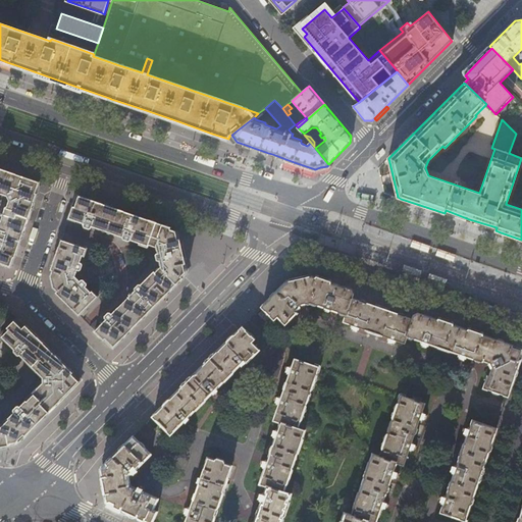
[(268,153),(251,147),(249,152),(266,158),(268,153)]
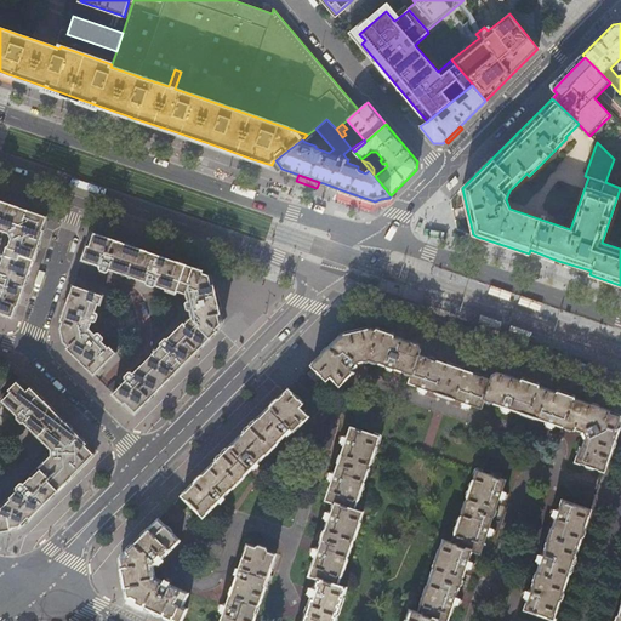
[(455,194),(463,187),(463,186),(463,183),(462,182),(461,181),(461,182),(460,183),(459,184),(454,188),(453,189),(453,191),(453,192),(454,193),(455,194)]
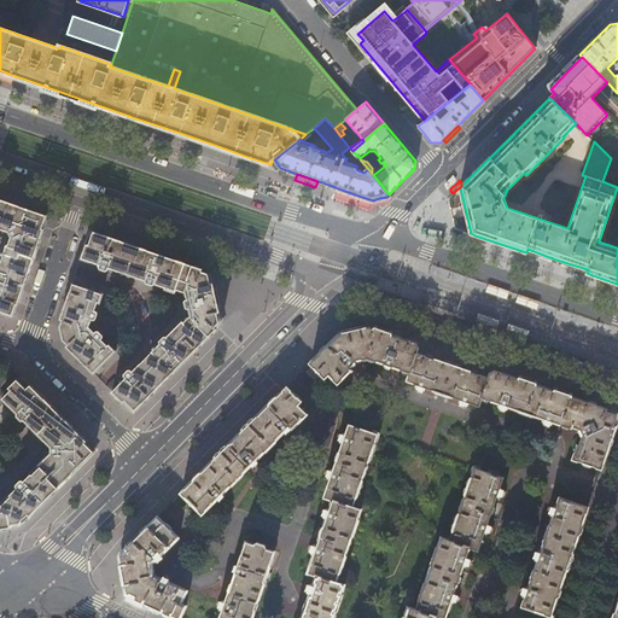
[(351,193),(338,188),(336,197),(369,209),(373,200),(351,193)]
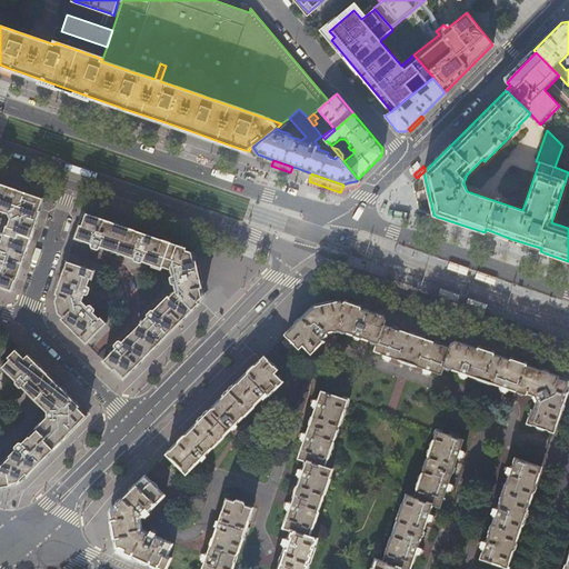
[(0,288),(0,287),(13,291),(45,199),(35,195),(5,185),(0,182),(0,212),(2,211),(9,213),(11,218),(9,225),(7,226),(6,229),(5,232),(3,232),(2,235),(3,236),(0,246),(0,288)]
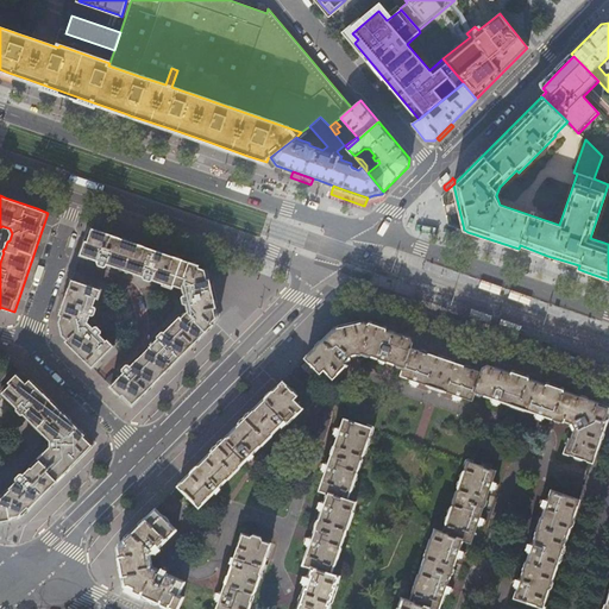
[(111,385),(132,407),(205,333),(219,319),(207,268),(189,262),(157,250),(111,234),(90,227),(81,255),(95,261),(99,262),(100,264),(106,267),(107,265),(108,264),(142,276),(144,277),(144,278),(144,280),(150,282),(152,281),(152,280),(163,283),(162,286),(173,289),(174,286),(180,288),(182,289),(183,296),(181,297),(183,303),(184,306),(186,305),(187,308),(187,312),(186,313),(181,318),(179,315),(170,324),(171,325),(164,332),(163,332),(162,332),(157,337),(157,338),(157,339),(156,340),(154,343),(152,341),(150,344),(151,345),(131,366),(130,365),(129,365),(124,370),(124,371),(124,372),(121,375),(111,385)]
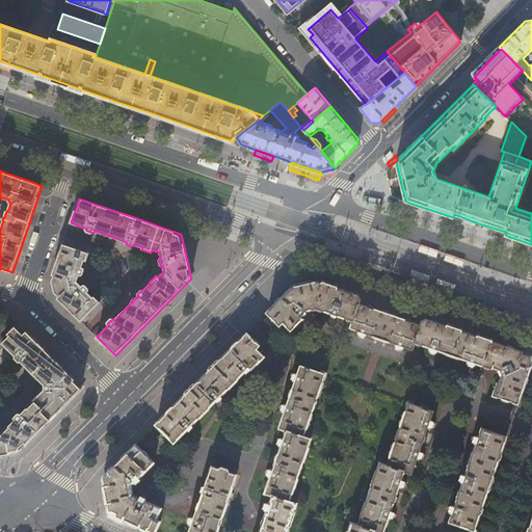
[(57,298),(81,321),(82,319),(86,320),(89,317),(88,313),(100,301),(95,296),(92,297),(89,293),(87,292),(89,290),(89,289),(85,285),(83,286),(82,287),(77,282),(79,275),(81,275),(82,275),(84,270),(84,268),(82,267),(83,265),(84,261),(86,261),(88,254),(74,247),(73,244),(68,242),(65,244),(63,244),(52,274),(54,275),(52,281),(55,292),(59,296),(57,298)]
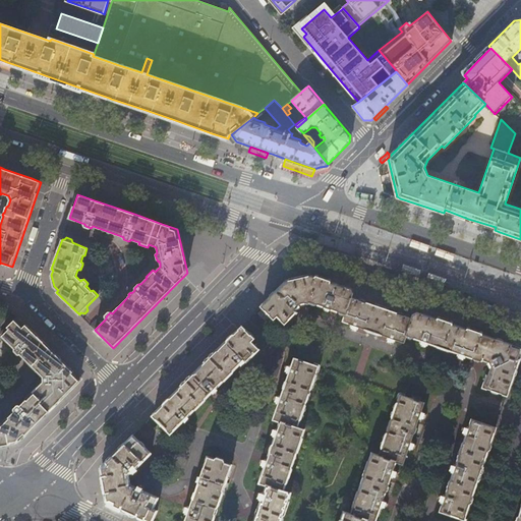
[(429,245),(412,239),(409,246),(427,252),(429,245)]
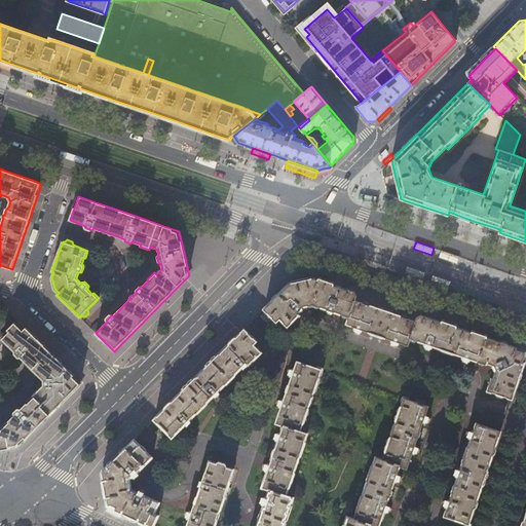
[(459,257),(441,251),(439,258),(457,264),(459,257)]
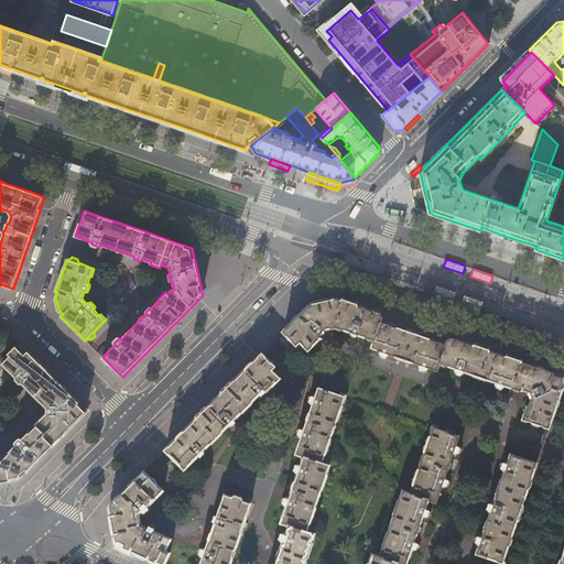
[(454,300),(456,293),(436,285),(434,293),(454,300)]
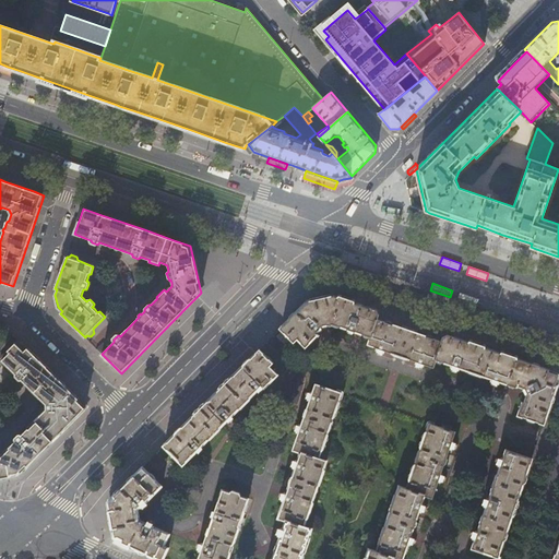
[(479,299),(460,293),(458,300),(476,307),(479,299)]
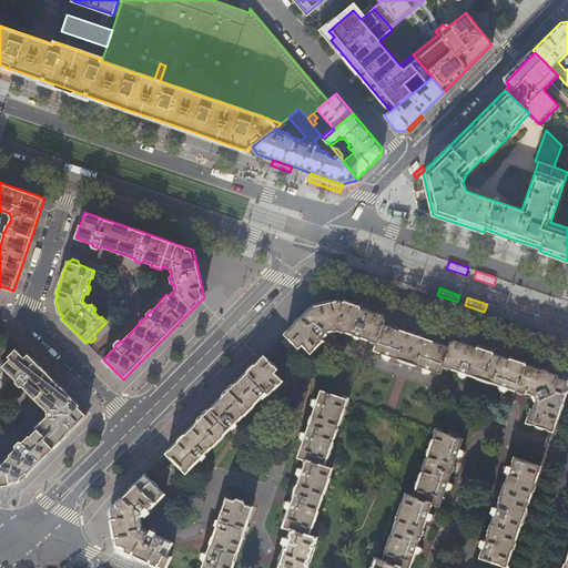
[(545,428),(553,430),(566,393),(564,392),(567,382),(557,378),(558,375),(455,340),(450,342),(449,346),(416,335),(384,324),(385,320),(383,315),(340,301),(313,306),(285,334),(298,347),(302,344),(311,352),(323,341),(324,342),(325,341),(325,340),(328,336),(327,335),(328,334),(326,333),(326,332),(338,330),(354,334),(353,337),(354,337),(354,338),(357,341),(358,338),(359,340),(359,336),(376,343),(374,350),(383,353),(383,355),(384,356),(383,358),(384,358),(384,361),(387,362),(388,361),(389,361),(391,356),(423,367),(423,369),(423,373),(424,373),(423,374),(427,376),(427,374),(428,375),(430,369),(440,373),(444,365),(458,371),(458,373),(457,376),(458,376),(458,377),(463,379),(463,378),(464,378),(465,375),(466,376),(467,374),(500,385),(499,387),(500,387),(499,391),(500,391),(500,392),(505,393),(505,392),(506,392),(507,389),(508,389),(508,387),(525,393),(526,392),(528,392),(533,394),(530,394),(531,395),(530,396),(533,402),(534,401),(534,402),(536,402),(533,409),(531,409),(527,423),(536,425),(536,427),(544,430),(545,428)]
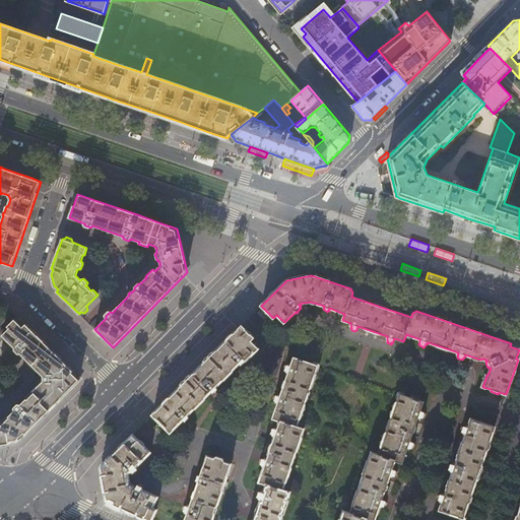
[(0,444),(18,442),(33,427),(49,410),(61,399),(81,378),(18,316),(13,320),(10,320),(6,324),(7,327),(0,333),(15,348),(14,348),(14,350),(18,354),(20,354),(20,353),(44,376),(44,381),(31,392),(20,403),(18,403),(14,407),(14,409),(2,423),(0,421),(0,444)]
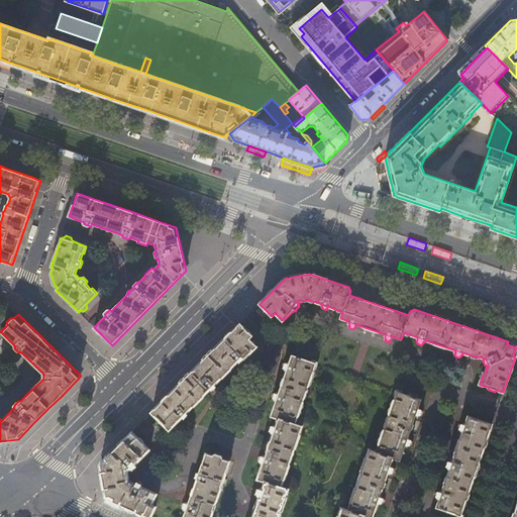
[(151,412),(170,431),(182,419),(183,418),(185,420),(186,419),(186,420),(189,417),(189,416),(187,414),(188,413),(210,390),(211,390),(213,392),(214,391),(215,392),(218,390),(217,389),(218,388),(215,385),(216,385),(239,363),(241,365),(242,364),(243,365),(246,362),(245,360),(257,346),(249,338),(253,335),(246,328),(240,323),(151,412)]
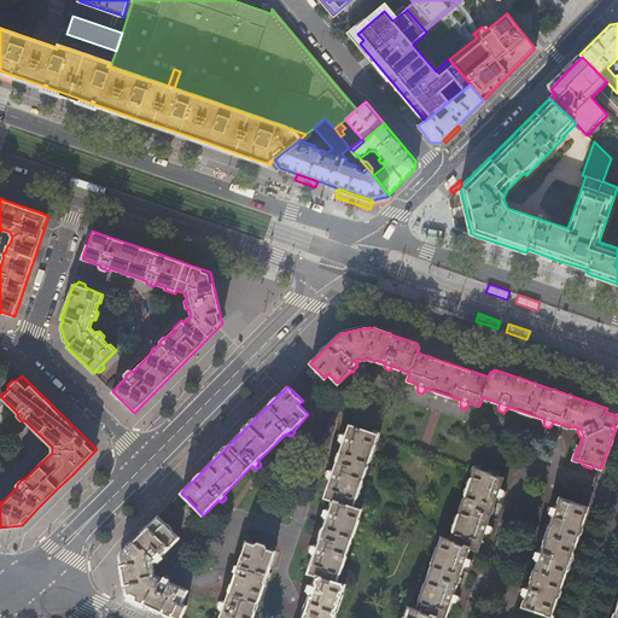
[(333,617),(345,584),(337,582),(362,509),(354,507),(378,436),(350,425),(347,436),(344,435),(343,435),(340,435),(340,436),(338,435),(337,439),(339,441),(338,442),(340,443),(343,444),(334,471),(332,471),(331,471),(328,470),(327,472),(326,471),(325,476),(326,476),(326,477),(328,478),(328,479),(331,481),(325,499),(333,501),(330,509),(327,508),(327,509),(325,508),(324,509),(322,509),(321,514),(322,514),(321,516),(325,517),(325,518),(327,518),(318,546),(315,544),(315,546),(312,544),(312,546),(310,546),(308,549),(310,551),(309,552),(313,553),(312,554),(314,554),(308,573),(316,576),(314,584),(312,583),(312,584),(308,583),(308,584),(307,584),(304,588),(305,589),(305,590),(308,592),(310,593),(301,617),(299,617),(298,617),(297,617),(296,617),(295,617),(333,617)]
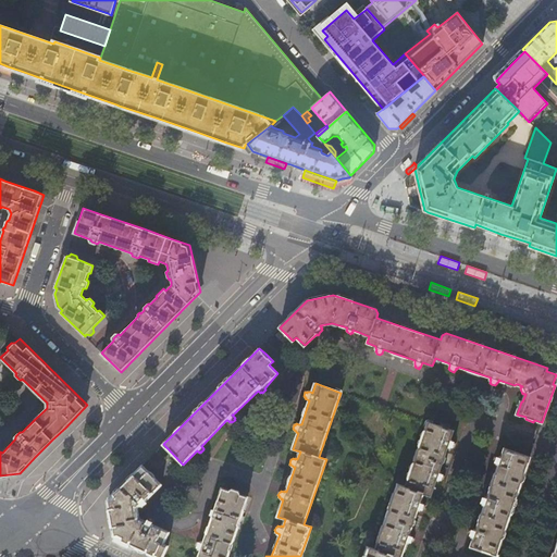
[(363,556),(392,556),(393,556),(395,556),(400,556),(407,542),(409,543),(409,542),(411,543),(412,542),(413,542),(415,537),(413,537),(413,536),(411,535),(409,534),(418,509),(420,510),(420,509),(423,510),(423,509),(424,509),(425,506),(424,505),(425,504),(422,503),(420,502),(423,494),(431,496),(436,480),(441,481),(441,480),(442,480),(444,475),(443,474),(443,473),(440,472),(448,448),(450,448),(450,447),(453,448),(454,447),(455,448),(456,444),(455,443),(455,442),(453,441),(450,440),(454,431),(428,422),(406,486),(397,484),(375,548),(368,546),(363,556)]
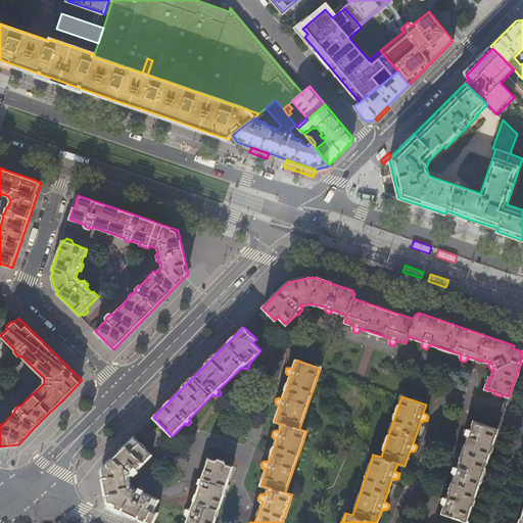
[(454,519),(462,522),(463,520),(466,521),(497,429),(474,421),(471,429),(467,428),(467,429),(466,429),(465,432),(466,432),(465,434),(467,434),(467,435),(468,436),(467,441),(458,467),(456,466),(456,467),(454,466),(453,467),(452,467),(450,470),(452,471),(452,472),(454,472),(454,474),(456,474),(447,497),(445,496),(442,495),(442,496),(441,496),(439,500),(441,501),(440,502),(444,505),(442,513),(455,517),(454,519)]
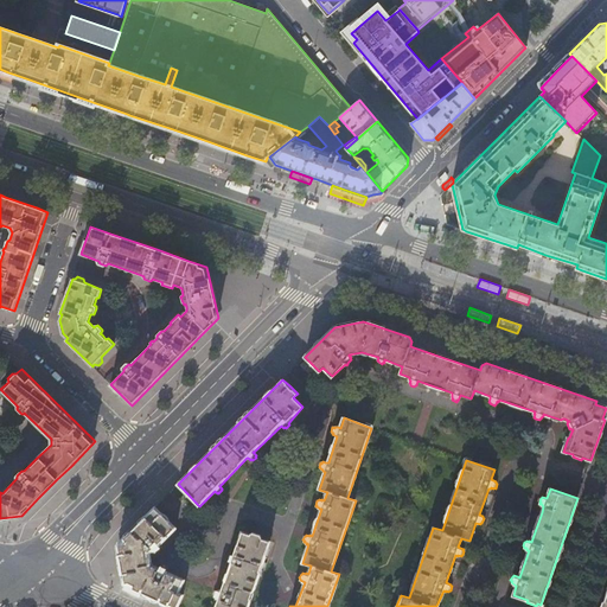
[(126,585),(173,606),(177,606),(184,594),(179,593),(185,580),(167,572),(166,570),(167,567),(166,567),(167,566),(163,564),(161,566),(160,564),(159,568),(152,564),(151,553),(153,550),(157,553),(158,553),(159,553),(163,550),(161,549),(163,548),(160,545),(159,545),(160,544),(177,529),(155,506),(119,543),(119,544),(126,585)]
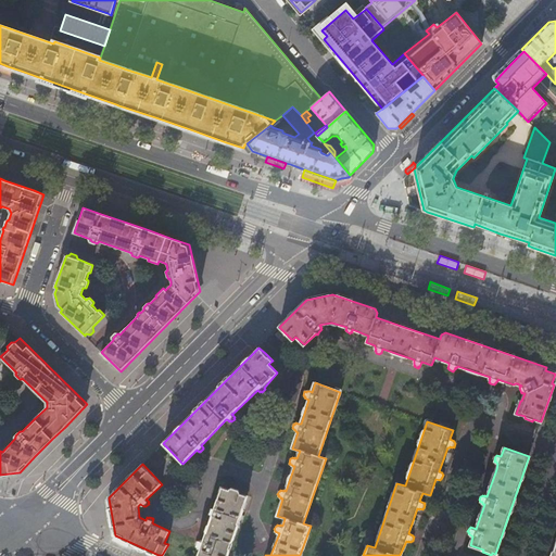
[(198,555),(226,555),(248,495),(240,493),(240,492),(239,490),(232,488),(230,489),(230,490),(222,487),(215,507),(212,506),(212,508),(211,507),(209,513),(210,514),(210,515),(212,516),(203,540),(200,539),(200,540),(199,540),(198,544),(199,544),(198,545),(201,546),(200,548),(198,555)]
